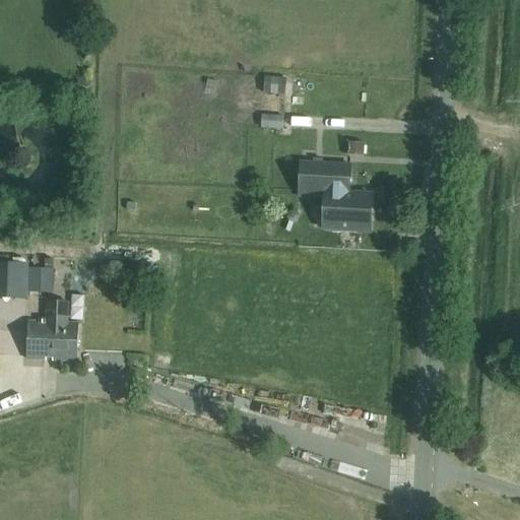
[(265,77),(263,93),(283,95),(285,79),(265,77)]
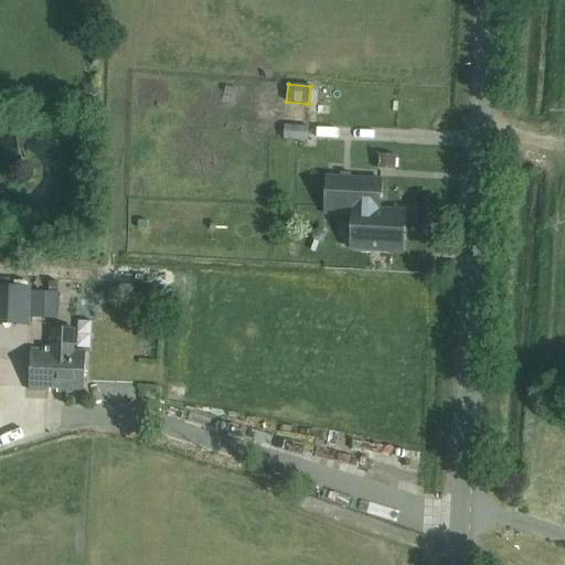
[(307,140),(307,127),(285,126),(284,139),(307,140)]
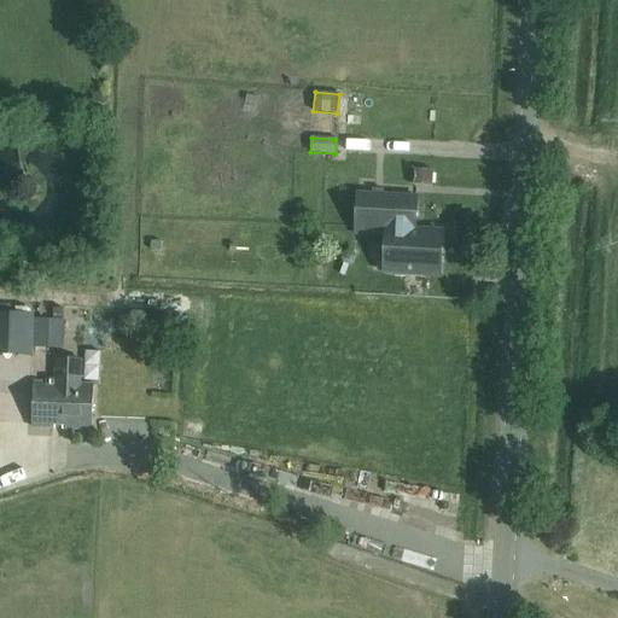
[(357,194),(355,234),(386,235),(384,273),(407,274),(409,277),(423,278),(426,275),(439,275),(442,233),(414,231),(417,197),(357,194)]
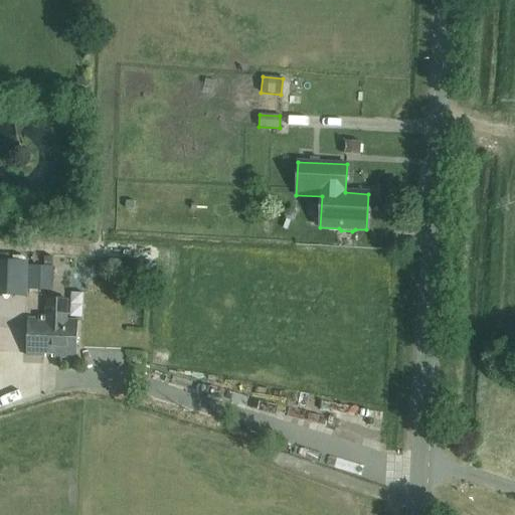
[(32,252),(32,262),(52,263),(53,253),(32,252)]
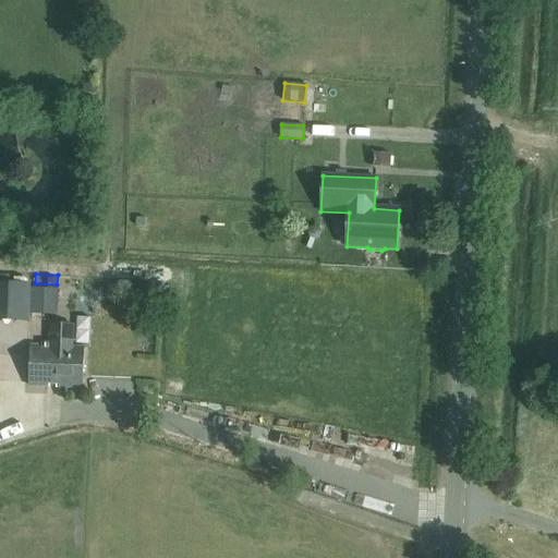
[(32,288),(32,308),(60,307),(59,287),(32,288)]
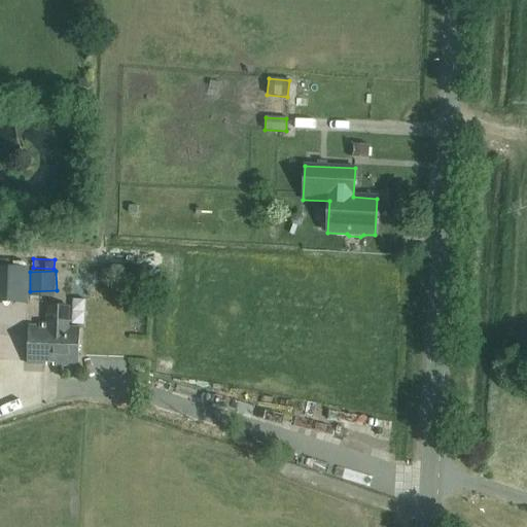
[(14,300),(27,297),(25,280),(12,282),(14,300)]
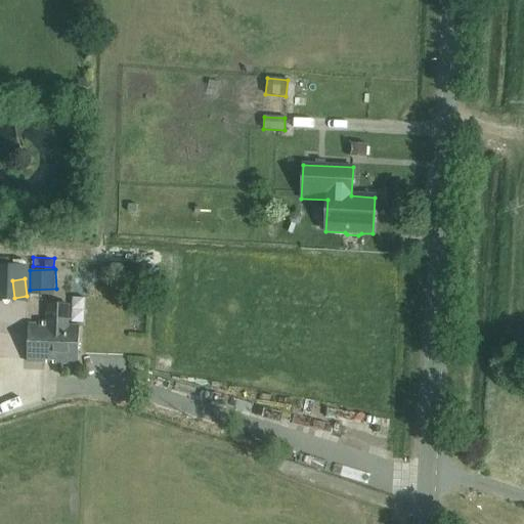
[(68,326),(68,322),(69,306),(48,305),(47,325),(29,325),(27,362),(77,364),(78,326),(68,326)]
